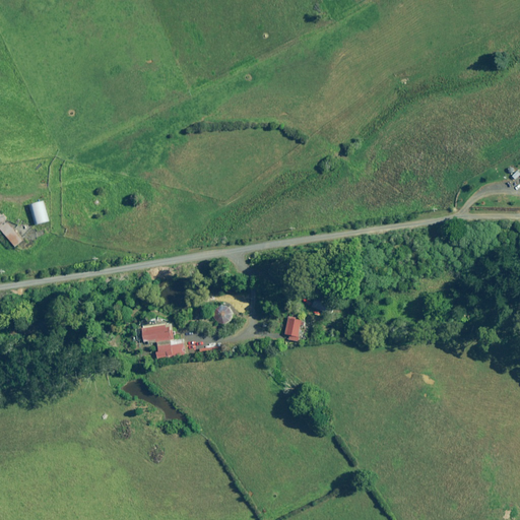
[(50,221),(44,201),(30,205),(36,225),(50,221)]
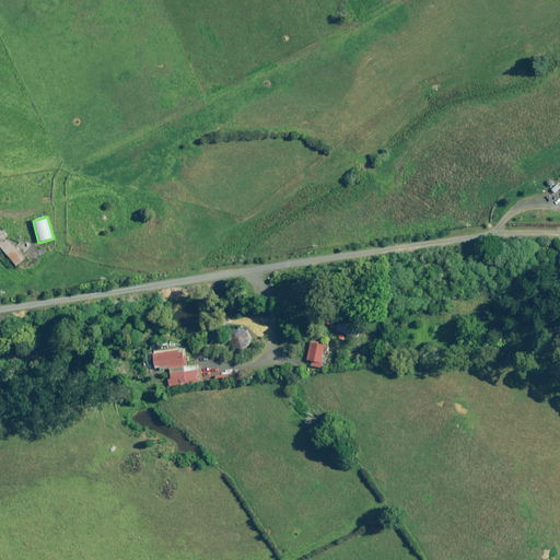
[(25,259),(1,230),(0,230),(0,245),(18,266),(25,259)]
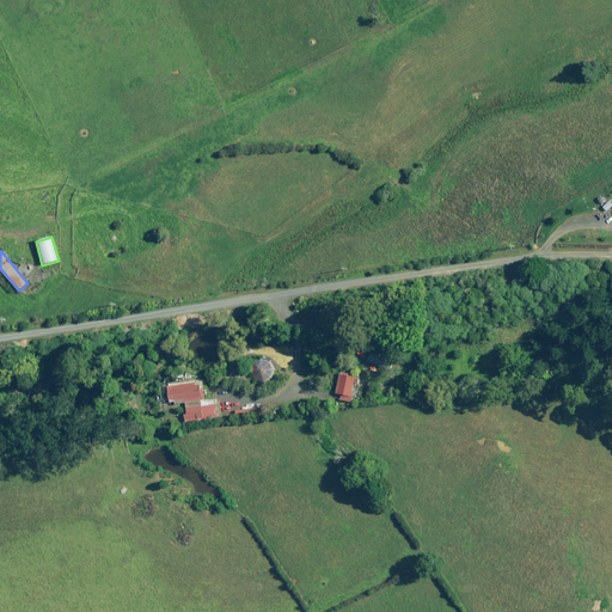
[(267,360),(265,359),(263,359),(262,359),(259,360),(257,360),(256,361),(255,362),(254,365),(252,366),(252,368),(252,369),(252,372),(252,374),(254,375),(255,377),(256,379),(257,380),(259,380),(261,381),(263,381),(265,381),(267,380),(269,380),(270,379),(271,378),(273,375),(274,374),(274,372),(274,371),(274,368),(274,366),(273,365),(271,362),(270,361),(269,360),(267,360)]
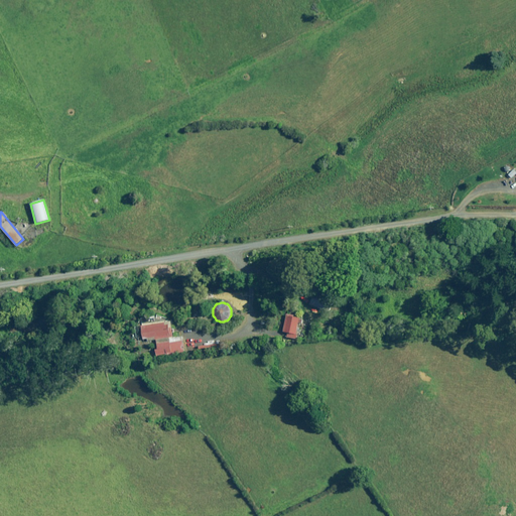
[(299,316),(286,314),(283,332),(286,333),(286,337),(296,339),(299,316)]
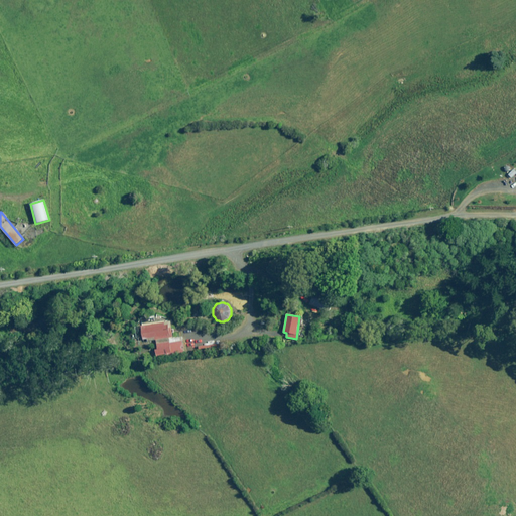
[(172,338),(170,321),(170,320),(142,325),(142,326),(144,340),(147,339),(148,341),(156,340),(158,349),(156,349),(157,357),(184,353),(183,341),(170,343),(170,338),(172,338)]
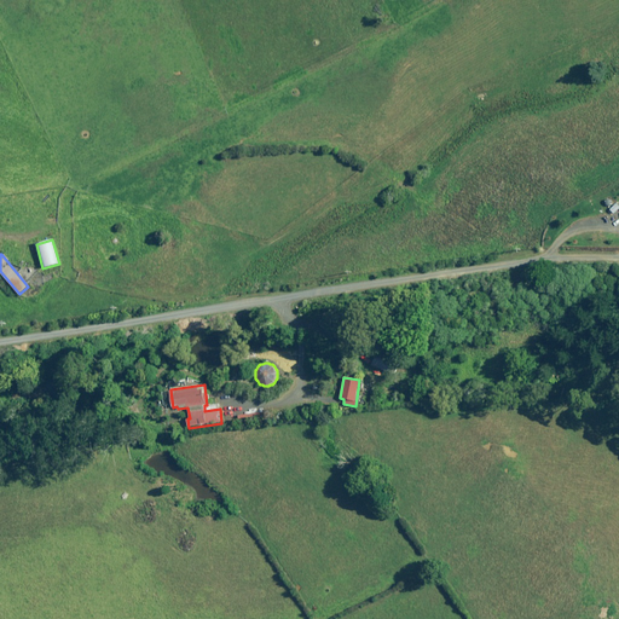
All buildings are outlined.
